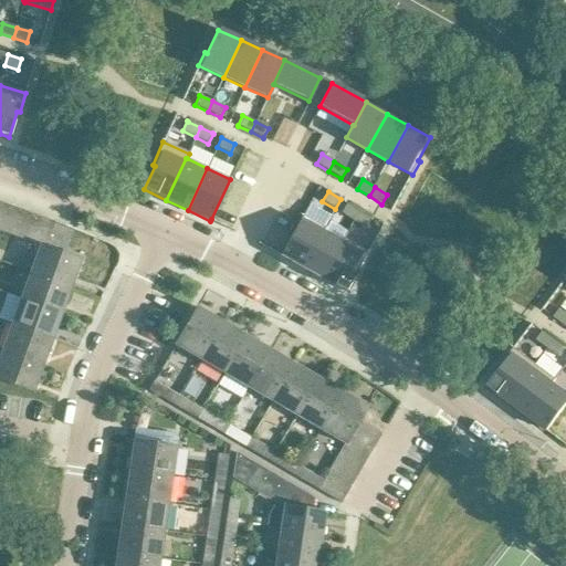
[(6,205),(0,219),(0,230),(9,234),(18,209),(6,205)]
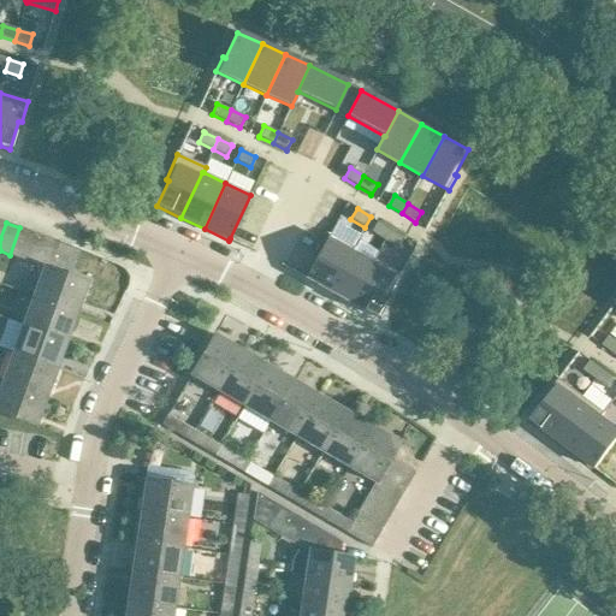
[(379,223),(373,232),(386,241),(392,231),(379,223)]
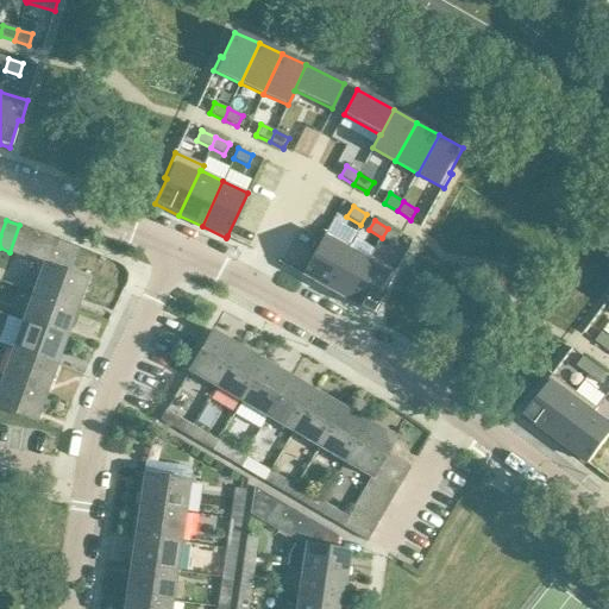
[(19,225),(10,252),(23,257),(32,230),(19,225)]
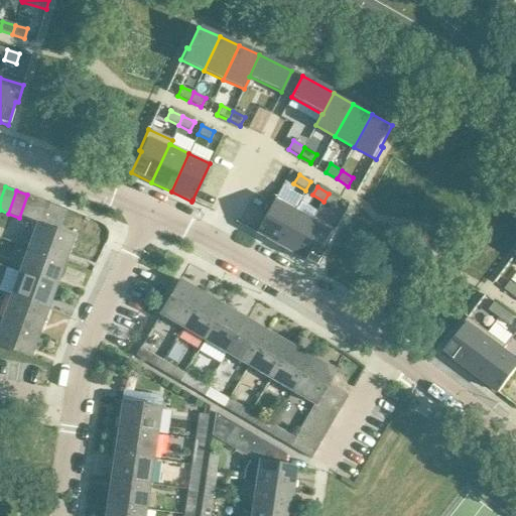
[(329,194),(324,202),(335,209),(340,201),(340,200),(329,194)]
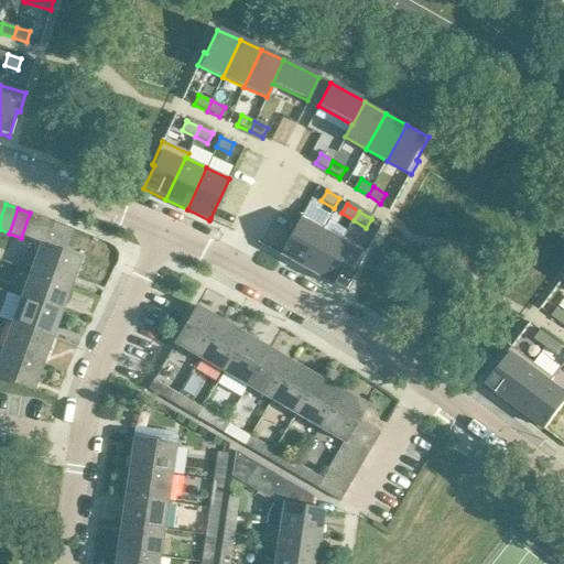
[(30,213),(21,238),(33,242),(42,217),(30,213)]
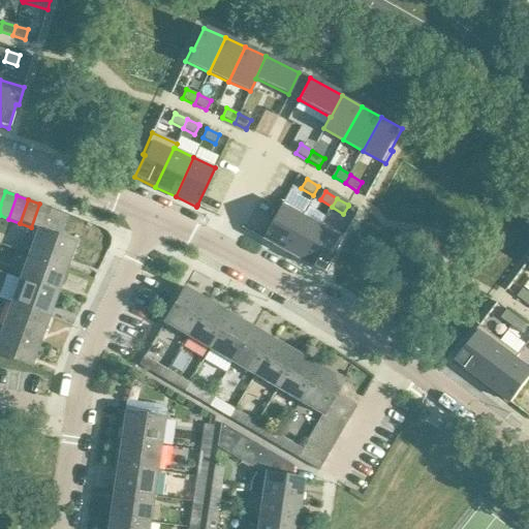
[(262,240),(266,241),(282,251),(301,217),(302,218),(304,213),(283,201),(262,239),(262,240)]
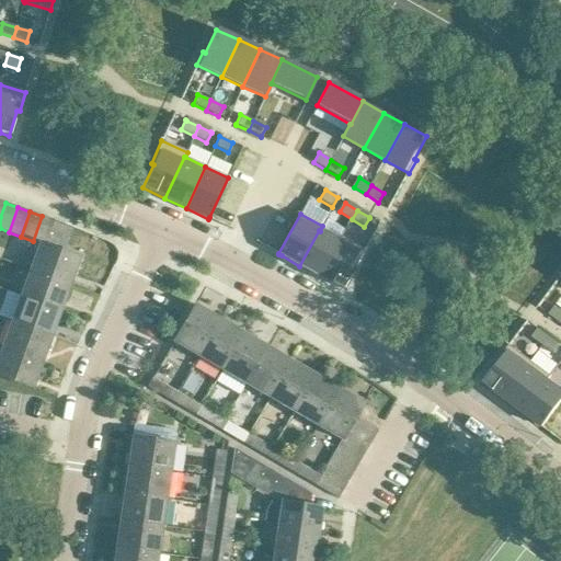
[(42,216),(33,241),(39,243),(45,245),(55,221),(42,216)]
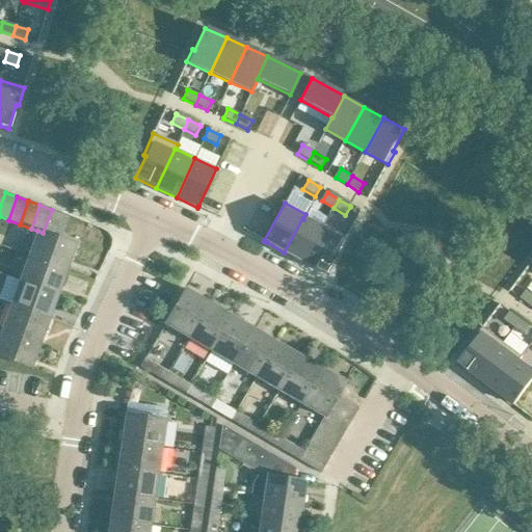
[(302,218),(284,253),(303,263),(322,230),(321,229),(303,219),(302,218)]
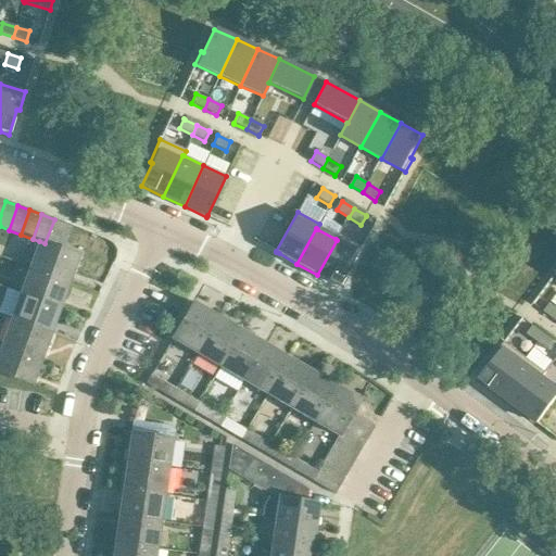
[(352,264),(354,265),(363,248),(339,235),(336,239),(337,240),(317,275),(339,287),(352,264)]
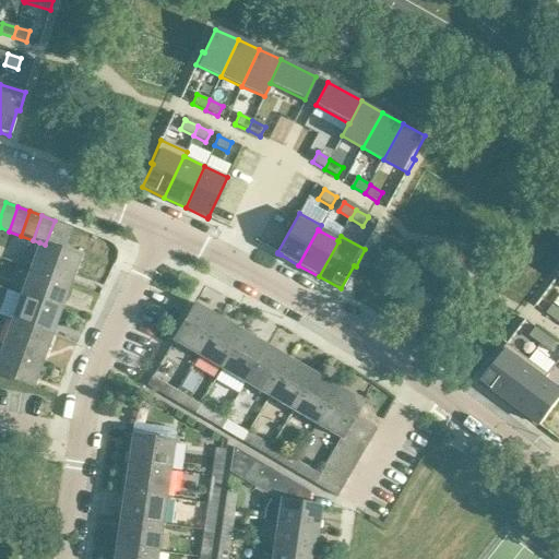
[(45,245),(39,242),(30,269),(70,283),(80,257),(45,245)]
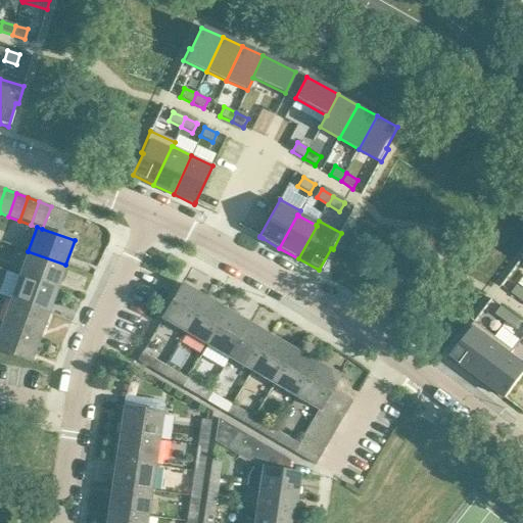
[(65,265),(28,251),(19,276),(57,289),(65,265)]
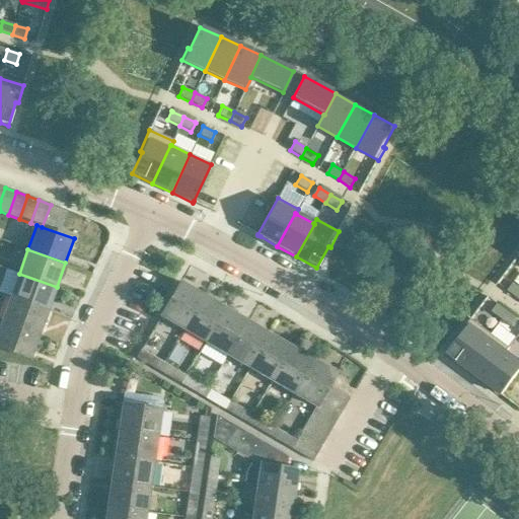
[(57,287),(19,274),(10,297),(48,311),(57,287)]
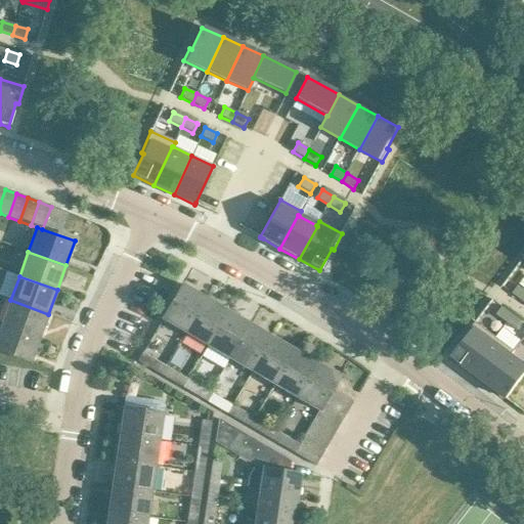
[(162,319),(163,320),(183,333),(204,298),(182,286),(162,319)]
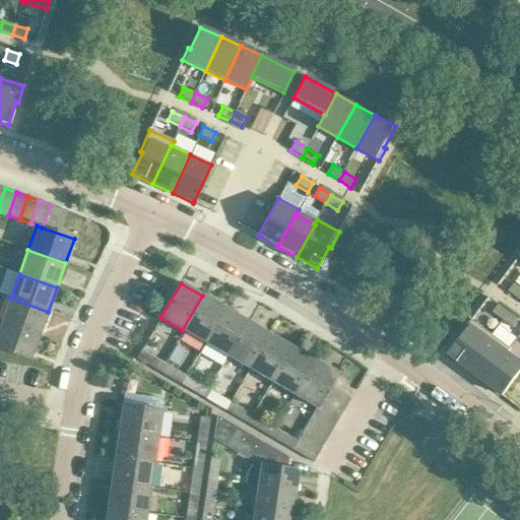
[(508,293),(519,301),(519,298),(519,288),(514,284),(509,291),(508,293)]
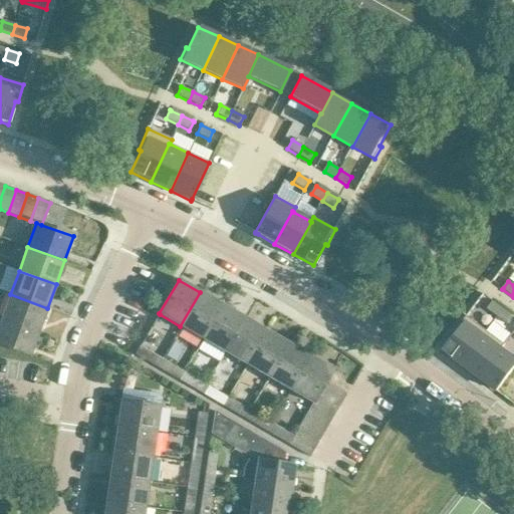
[(222,305),(200,292),(180,326),(203,339),(222,305)]
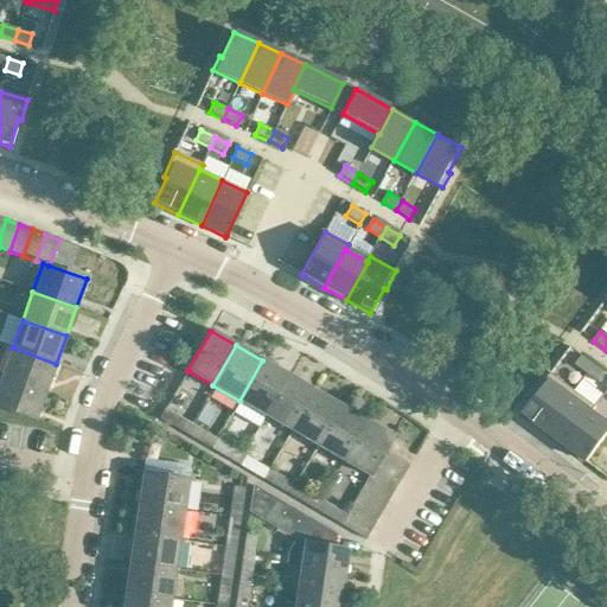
[(56,364),(12,347),(2,376),(45,393),(56,364)]
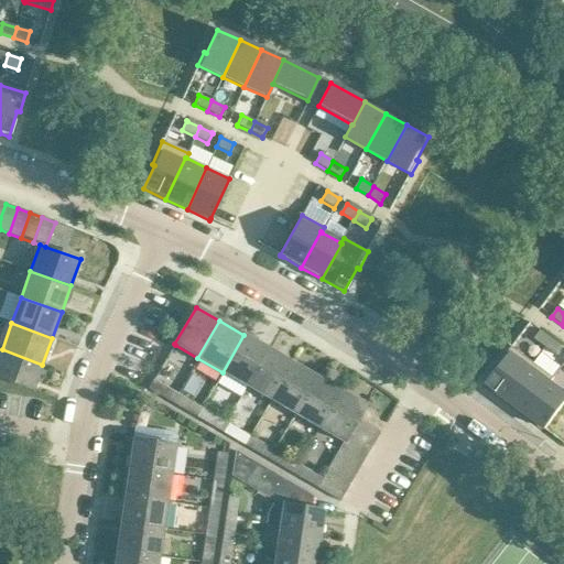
[(545,348),(552,339),(541,331),(534,339),(545,348)]
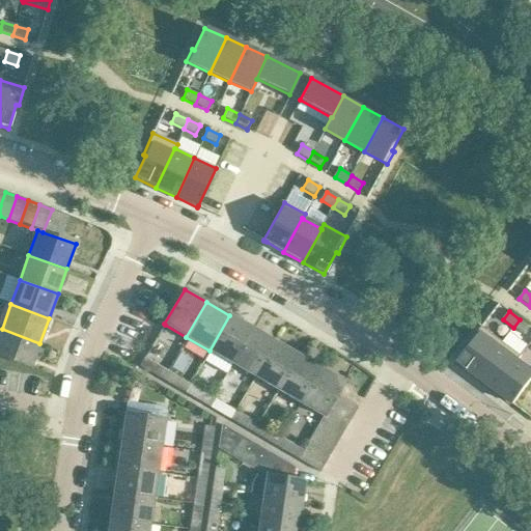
[(253,329),(229,315),(210,351),(232,364),(253,329)]
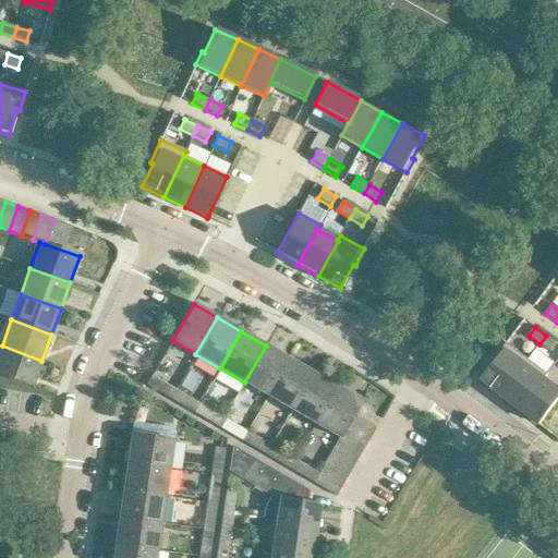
[(552,353),(557,343),(546,336),(540,344),(552,353)]
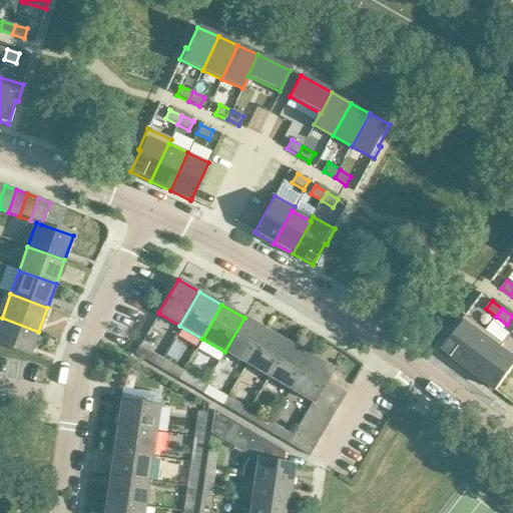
[(486,331),(466,316),(455,330),(457,332),(443,351),(461,365),(486,331)]
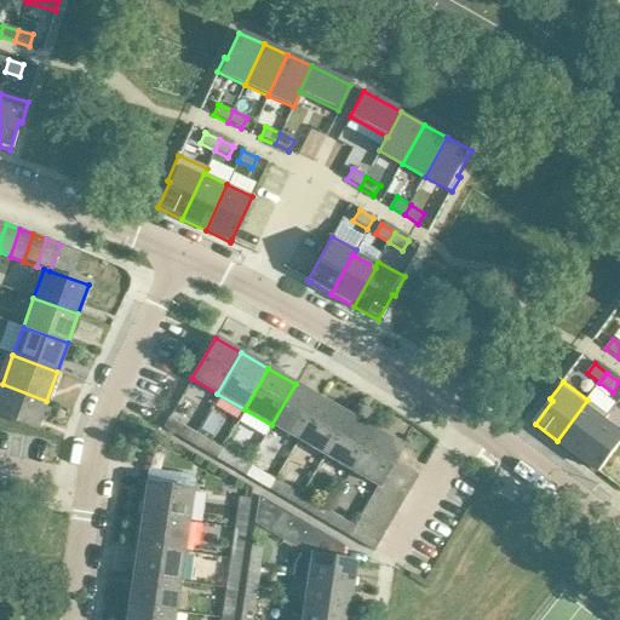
[(0,389),(0,417),(36,430),(46,401),(3,384),(0,389)]
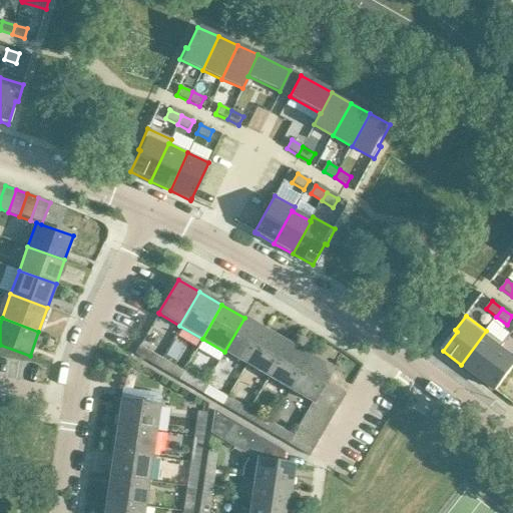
[(267,331),(244,318),(224,352),(246,365),(267,331)]
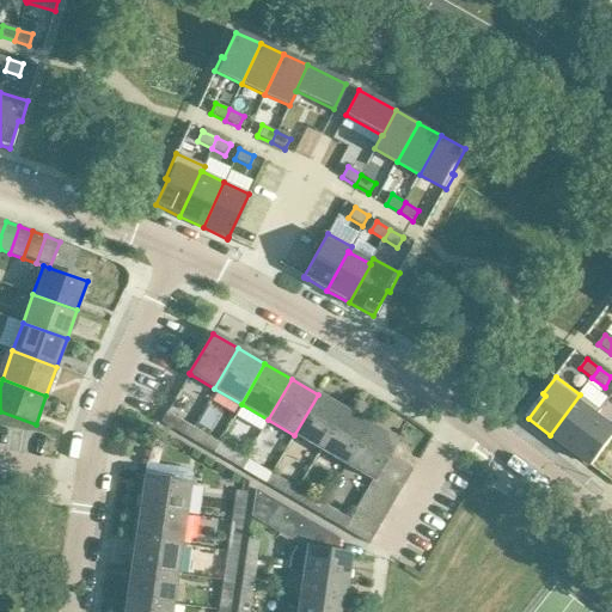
[(344,410),(318,395),(294,435),(322,451),(344,410)]
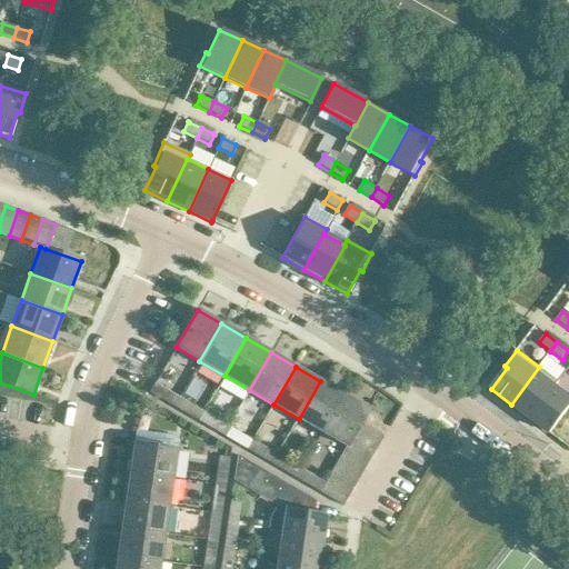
[(555,386),(556,387),(559,382),(557,381),(539,367),(511,405),(530,419),(555,386)]
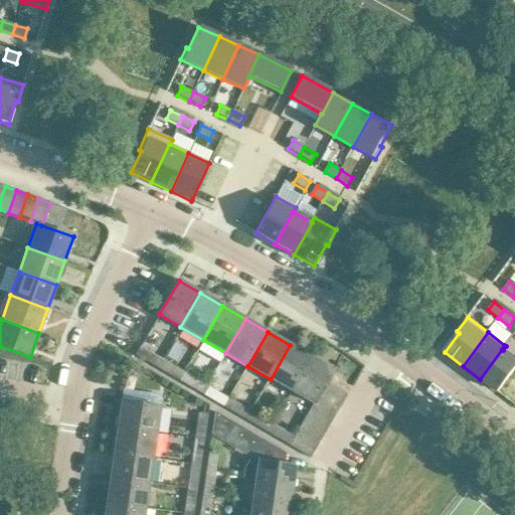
[(313,358),(290,345),(271,379),(293,392),(313,358)]
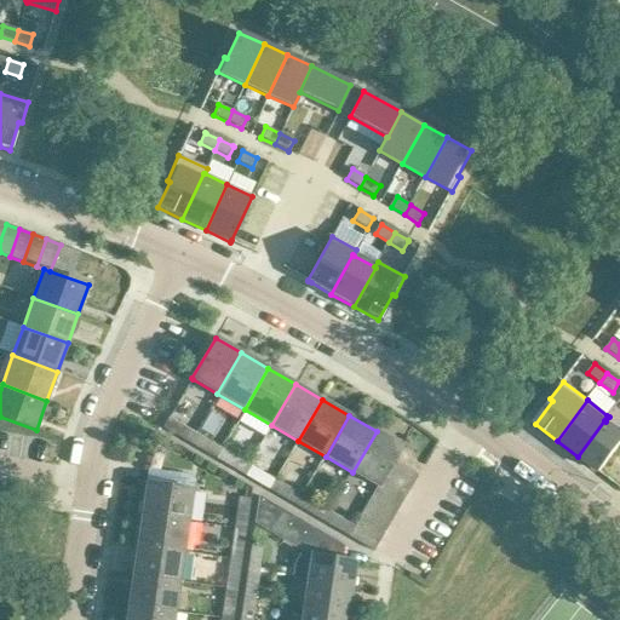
[(189,443),(194,434),(168,418),(162,428),(189,443)]
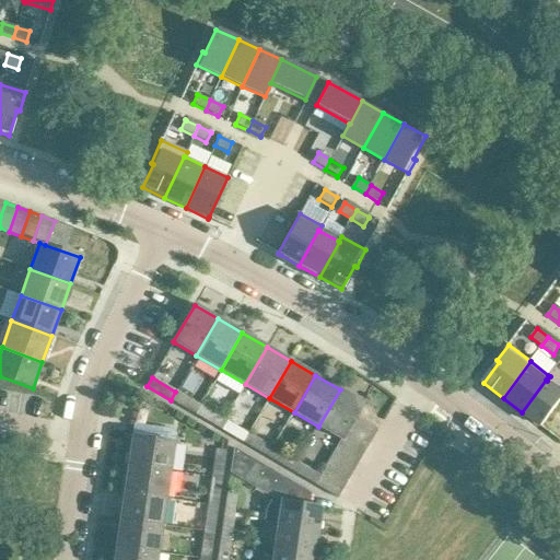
[(546,380),(522,412),(541,427),(543,426),(559,401),(559,389),(547,381),(546,380)]
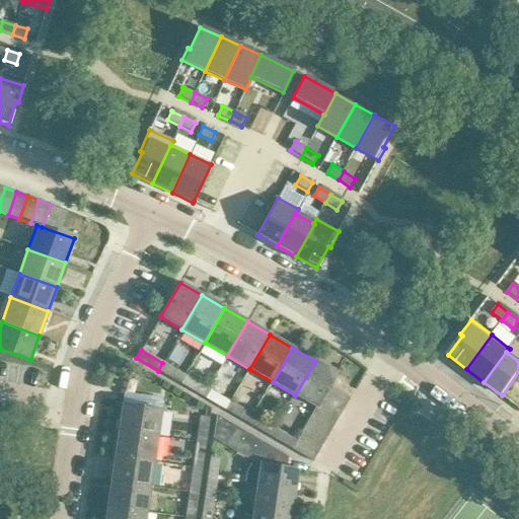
[(336,373),(315,361),(295,395),(315,408),(317,409),(318,408),(324,397),(329,387),(328,386),(336,373)]
